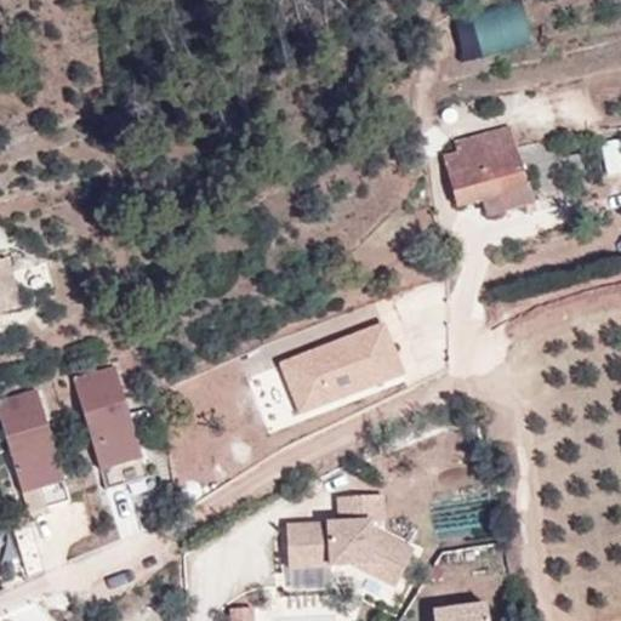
[(529,43),(520,0),(497,0),(453,12),(460,61),(529,43)]
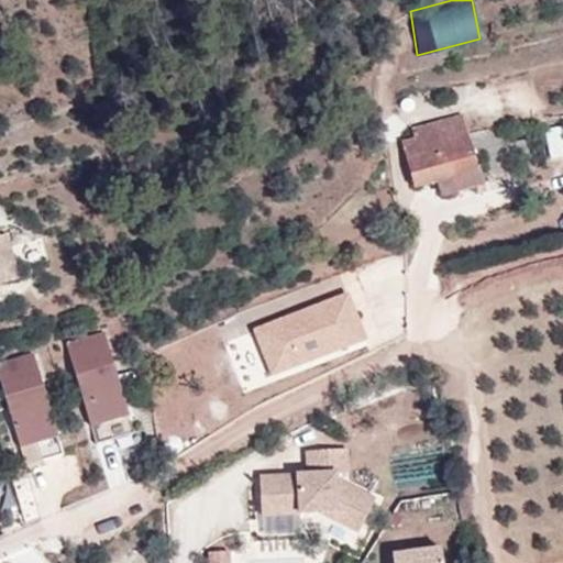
[(415,186),(437,180),(477,169),(463,116),(414,129),(417,138),(403,142),(415,186)]
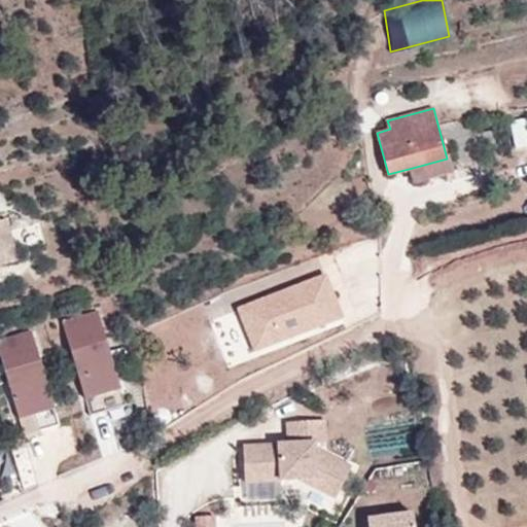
[(447,159),(409,169),(412,182),(451,171),(447,159)]
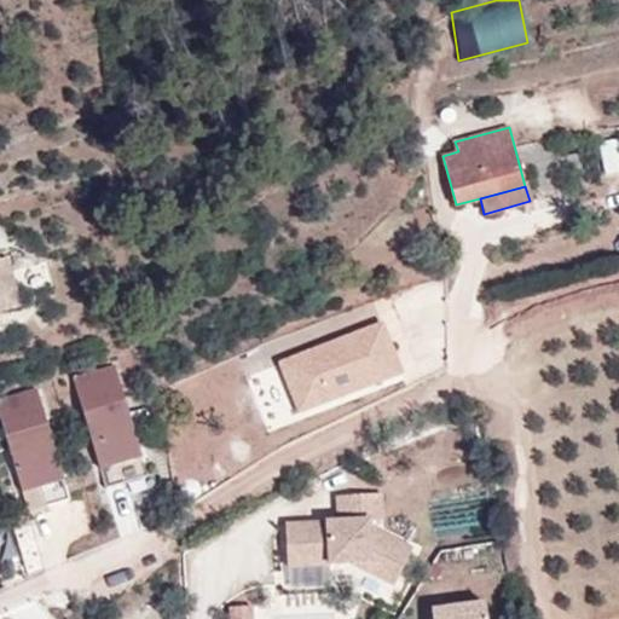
[(0,314),(23,310),(11,256),(0,259),(0,314)]
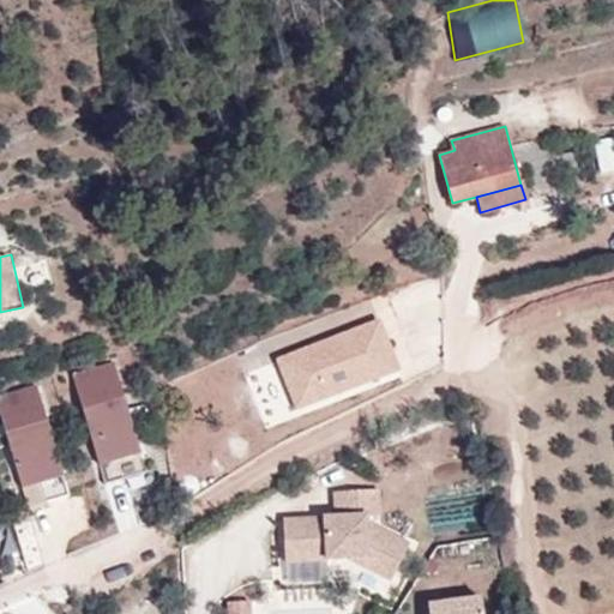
[(296,401),(403,366),(386,313),(280,348),(296,401)]
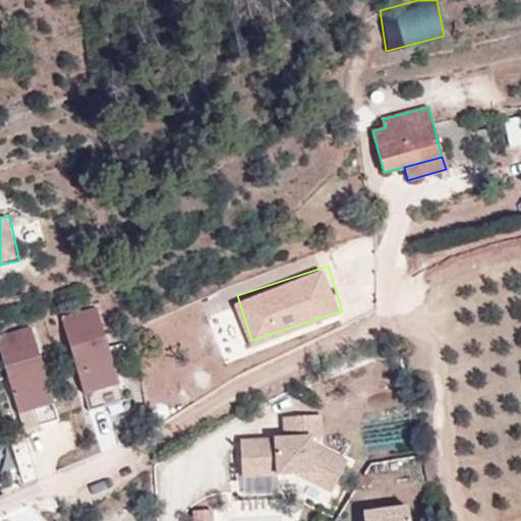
[(62,322),(75,367),(79,366),(81,372),(77,374),(90,415),(124,405),(98,311),(62,322)]
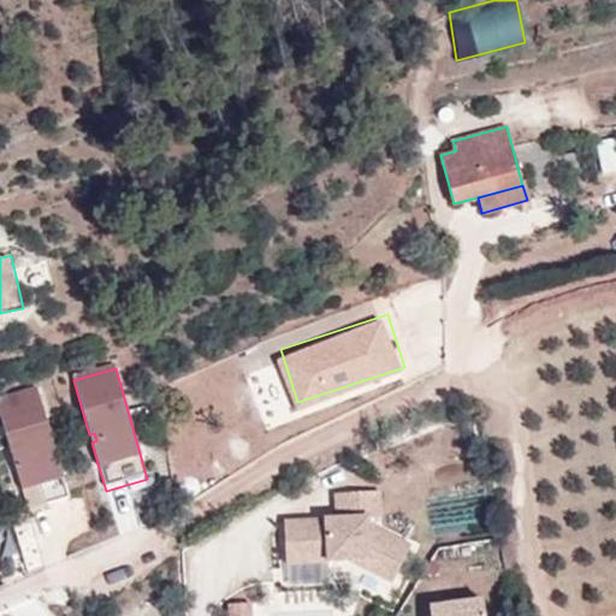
[(0,402),(0,415),(12,456),(17,455),(19,463),(15,465),(28,513),(70,501),(39,391),(0,402)]
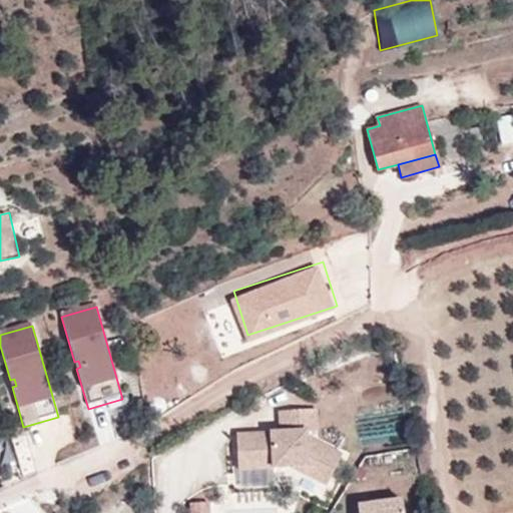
[(316,403),(278,406),(279,427),(234,430),(236,459),(272,456),(273,464),(291,463),(308,462),(313,464),(309,472),(328,481),(343,450),(306,432),(306,427),(317,426),(316,403)]
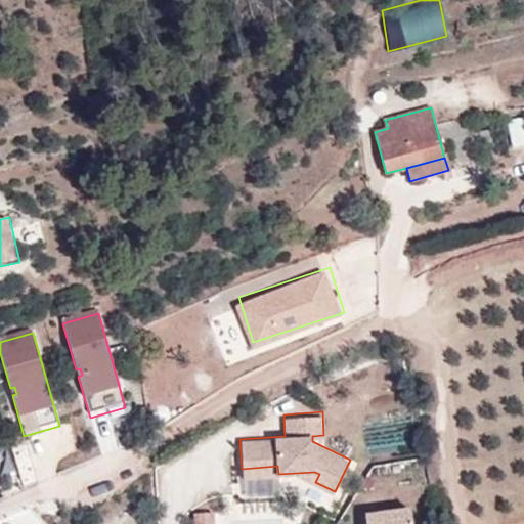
[(242,476),(278,474),(277,466),(242,469),(242,476)]
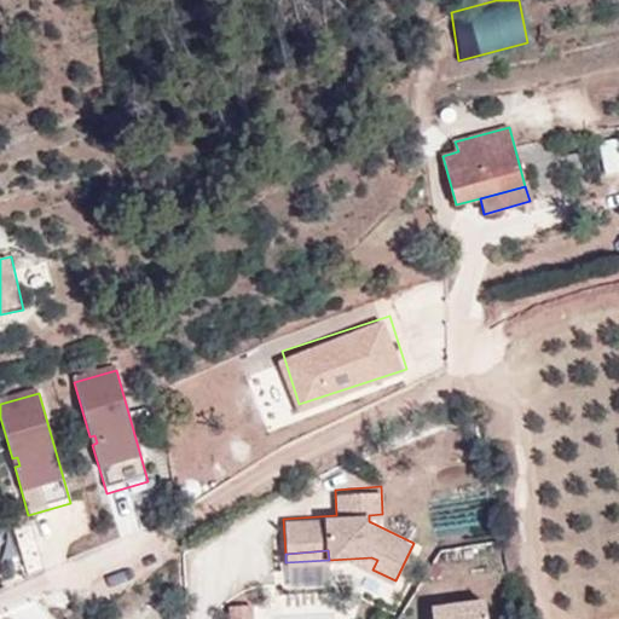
[(351,559),(372,570),(377,560),(371,557),(351,559)]
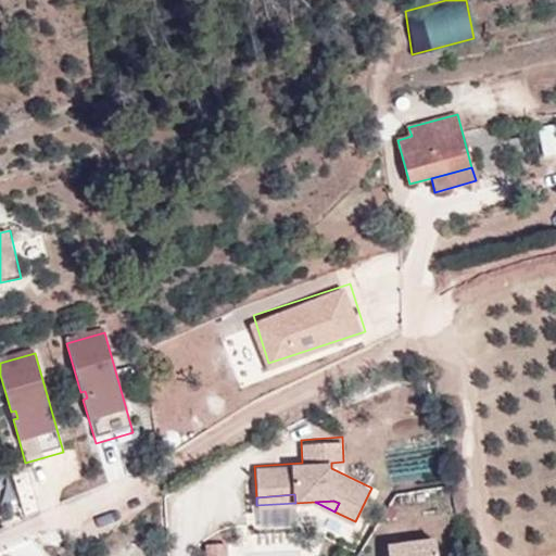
[(439,555),(436,535),(388,542),(390,555),(439,555)]
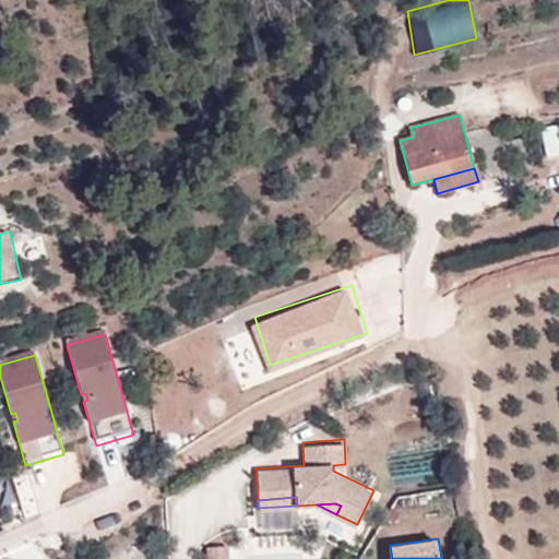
[(210,558),(229,558),(229,546),(210,547),(210,558)]
